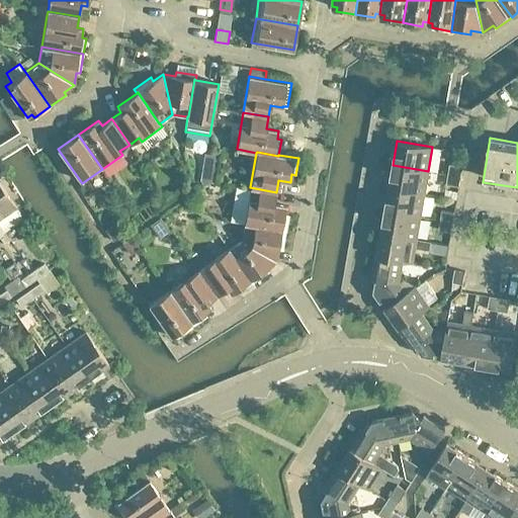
[(449,164),(448,174),(460,176),(462,166),(449,164)]
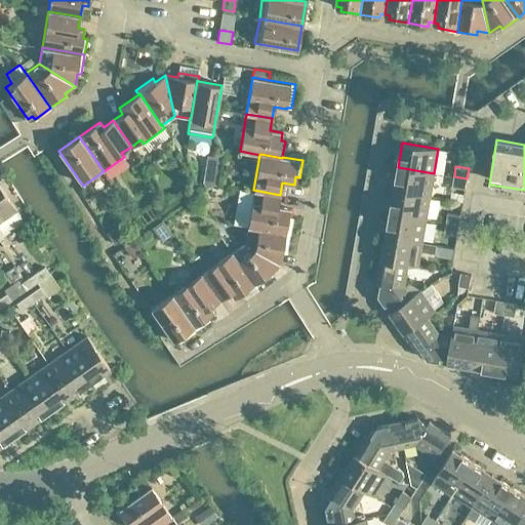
[(431,196),(434,173),(398,167),(394,190),(431,196)]
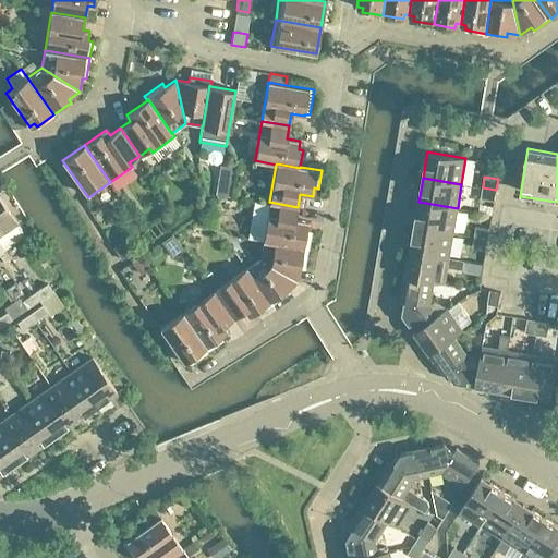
[(218,182),(216,194),(220,199),(228,195),(231,195),(233,184),(218,182)]
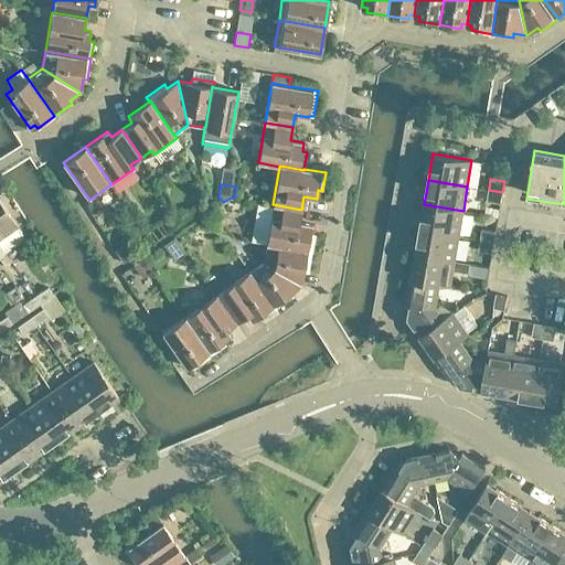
[(501,203),(502,192),(489,190),(487,201),(501,203)]
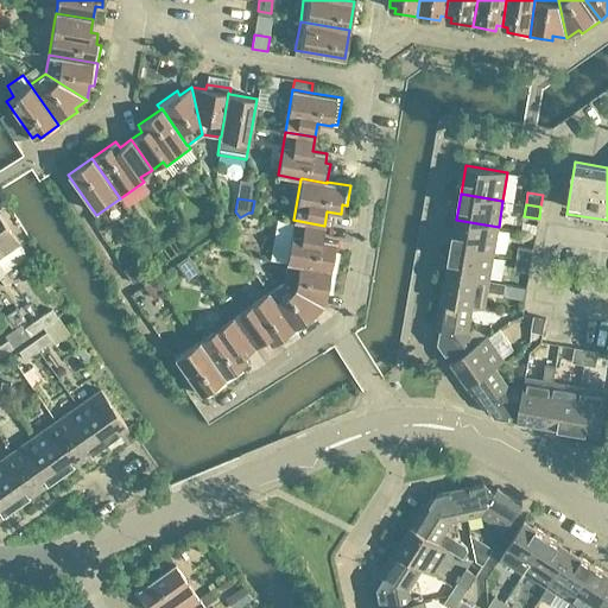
[(0,255),(19,242),(0,214),(0,255)]
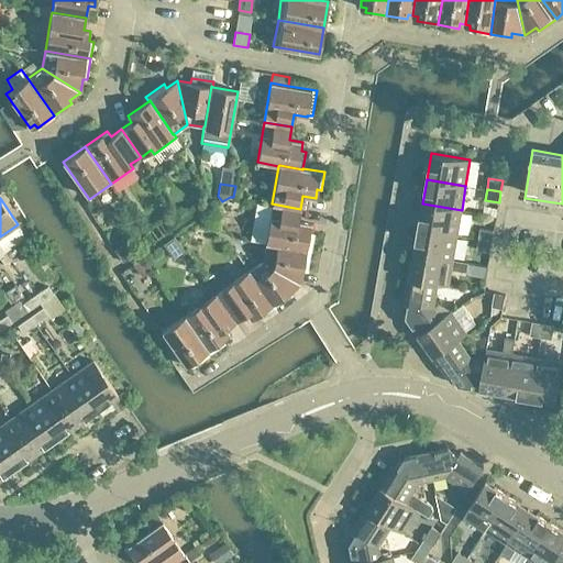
[(265,243),(311,251),(313,233),(309,233),(311,223),(298,221),(300,209),(272,203),(266,238),(265,243)]
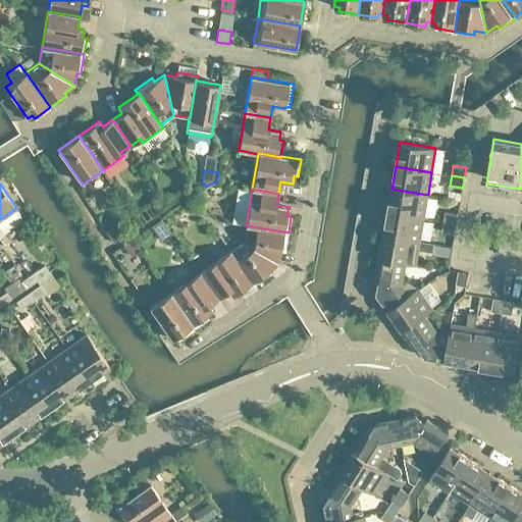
[(424,218),(428,195),(392,189),(387,212),(424,218)]
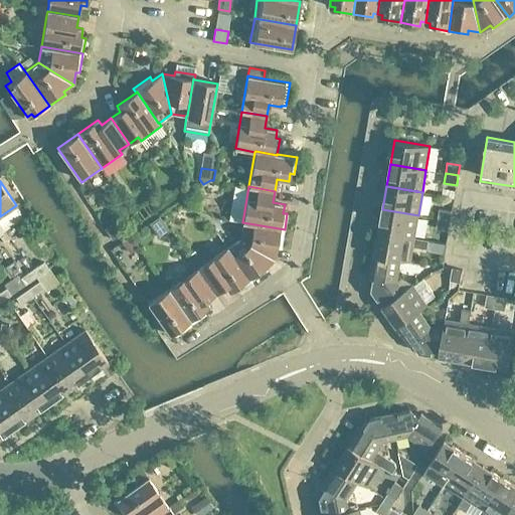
[(241,226),(240,206),(227,206),(228,226),(241,226)]
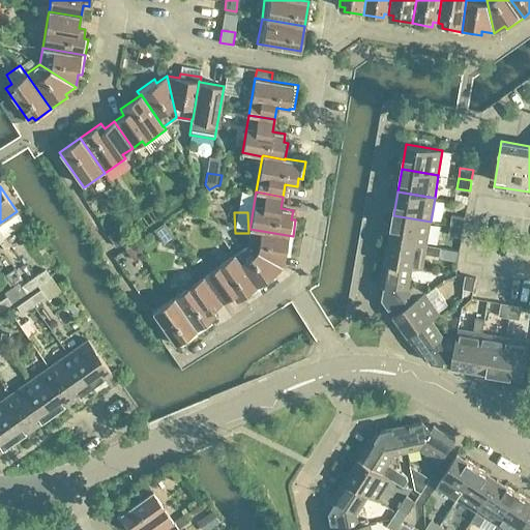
[(451,214),(450,225),(464,227),(465,216),(451,214)]
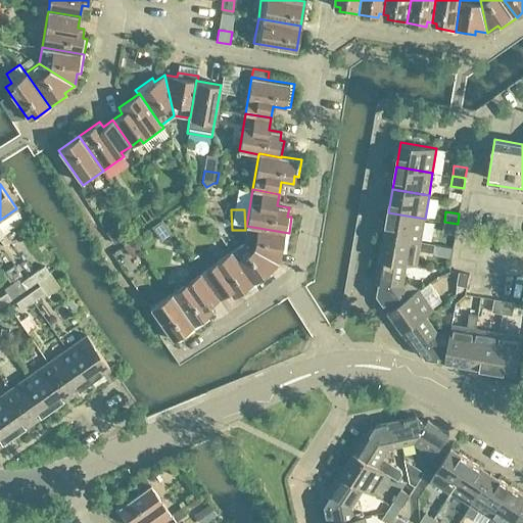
[(421,241),(425,219),(388,212),(384,235),(421,241)]
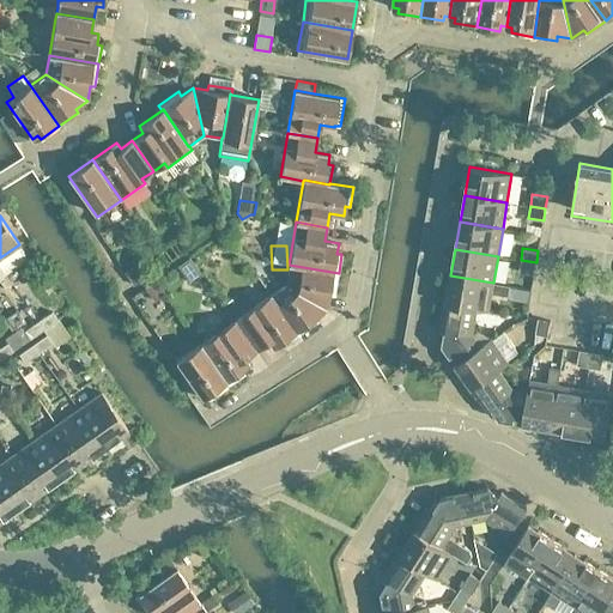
[(189,256),(177,265),(189,281),(201,273),(189,256)]
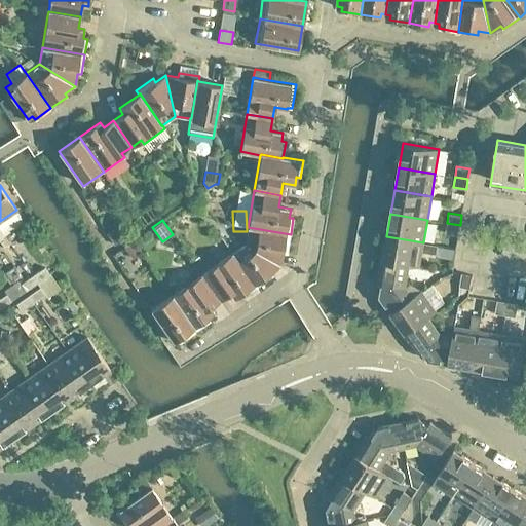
[(121,223),(107,232),(115,246),(129,236),(121,223)]
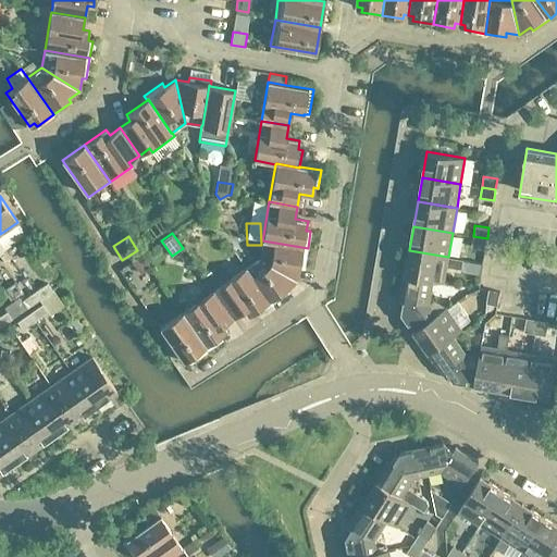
[(485,249),(487,238),(473,236),(471,247),(485,249)]
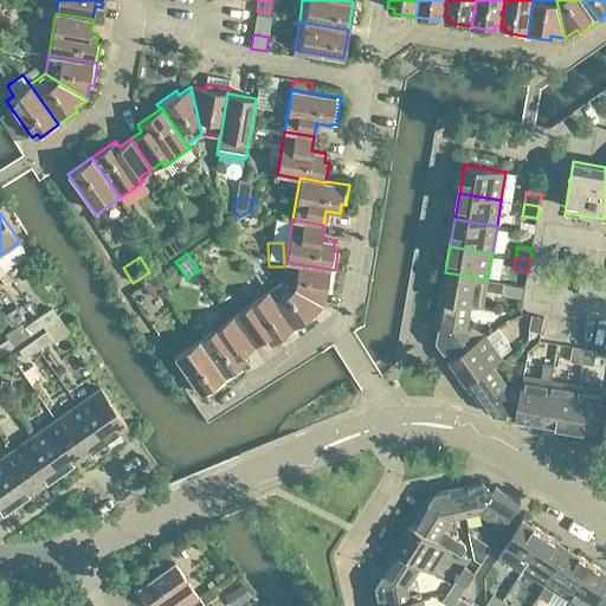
[(330,292),(335,270),(285,262),(283,279),(323,305),(326,291),(330,292)]
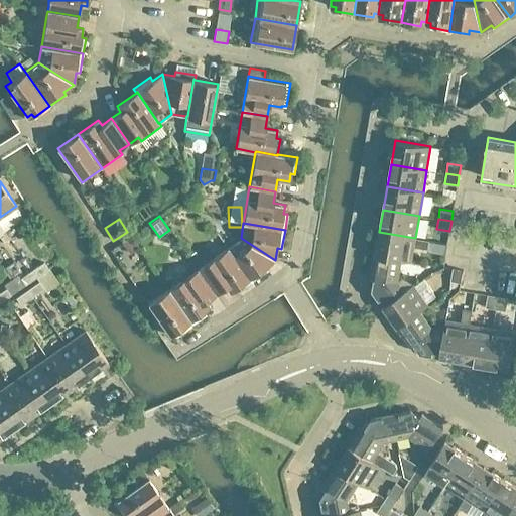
[(411,262),(413,247),(427,249),(429,241),(415,238),(379,232),(375,255),(401,259),(401,260),(411,262)]
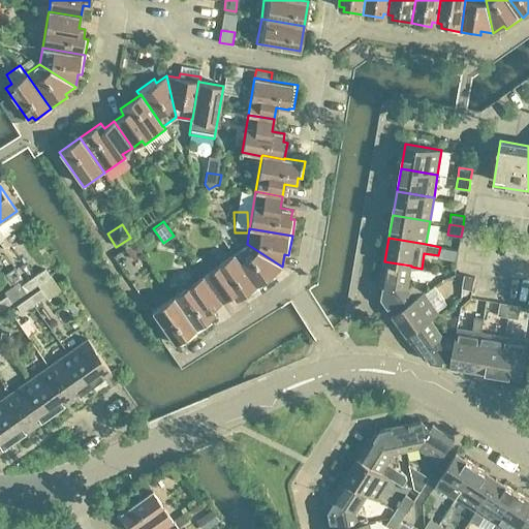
[(134,242),(125,248),(133,260),(143,253),(134,242)]
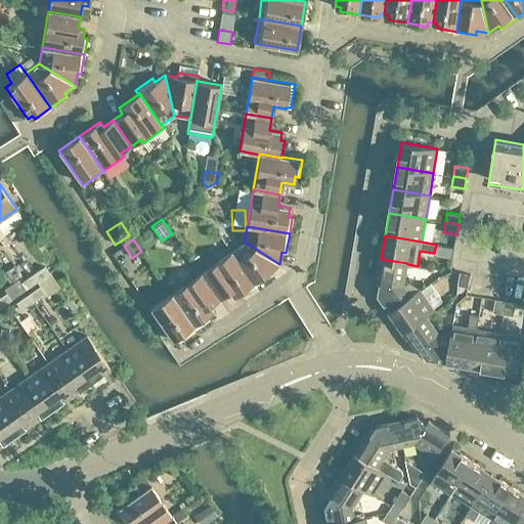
[(269,271),(279,264),(245,242),(231,251),(256,287),(272,275),(269,271)]
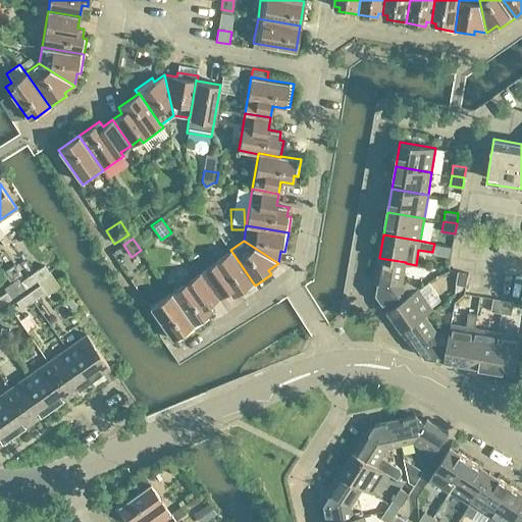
[(432,252),(432,254),(440,255),(442,245),(434,244),(432,252)]
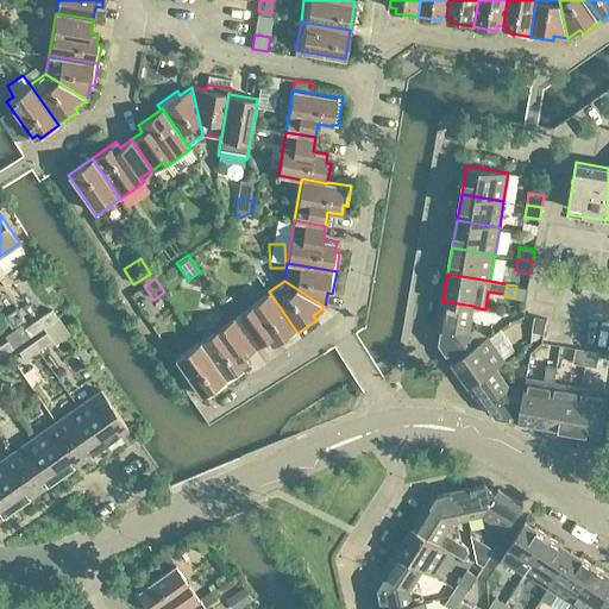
[(280,339),(282,344),(297,333),(269,292),(240,312),(233,316),(246,334),(255,347),(267,339),(270,345),(280,339)]
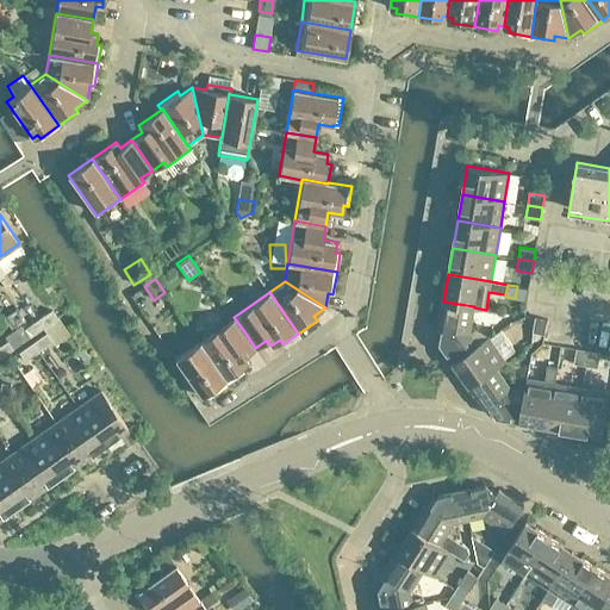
[(230,297),(223,302),(234,317),(241,312),(230,297)]
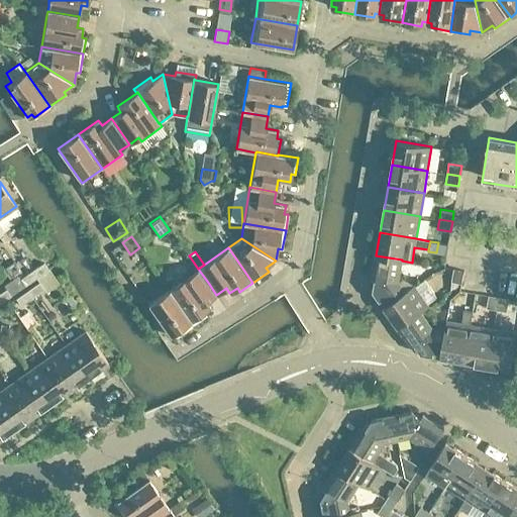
[(398,282),(402,261),(402,260),(376,255),(372,279),(375,280),(373,291),(385,307),(405,293),(405,292),(398,282)]
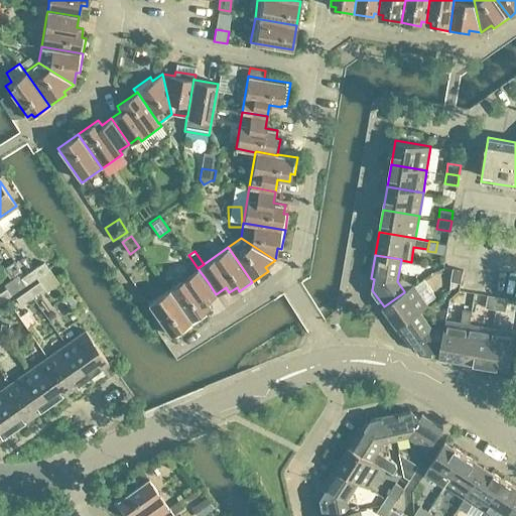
[(44,261),(32,270),(37,277),(48,268),(44,261)]
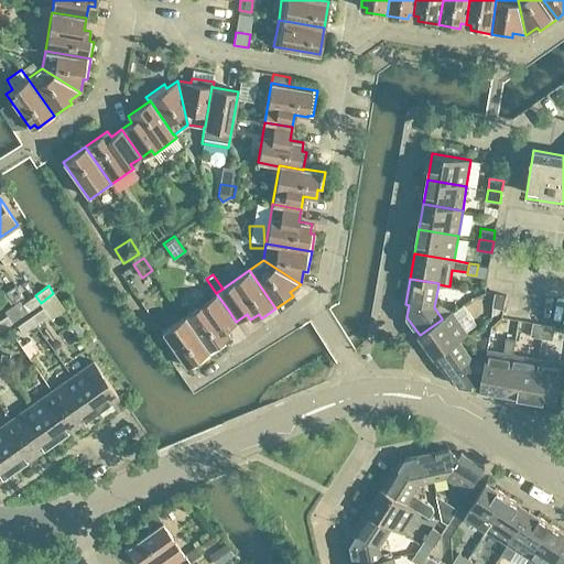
[(226,328),(236,322),(228,310),(216,293),(184,316),(210,354),(225,344),(221,340),(230,335),(226,328)]
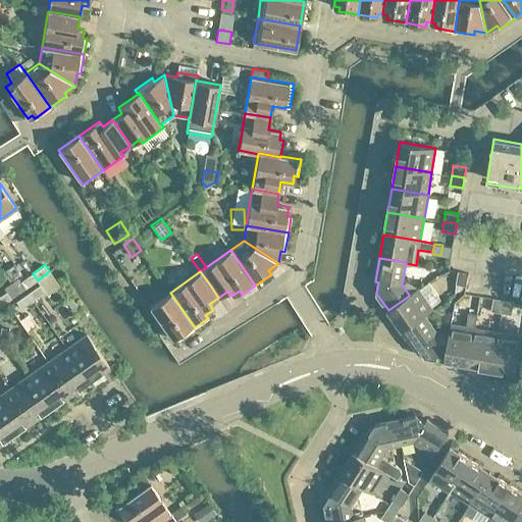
[(466,286),(469,273),(459,271),(456,284),(466,286)]
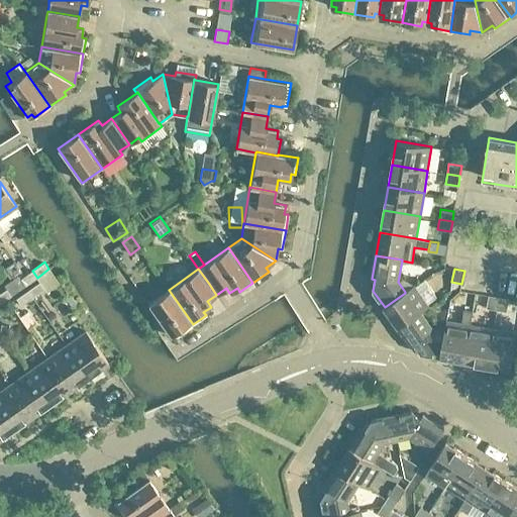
[(25,286),(37,278),(32,271),(20,279),(25,286)]
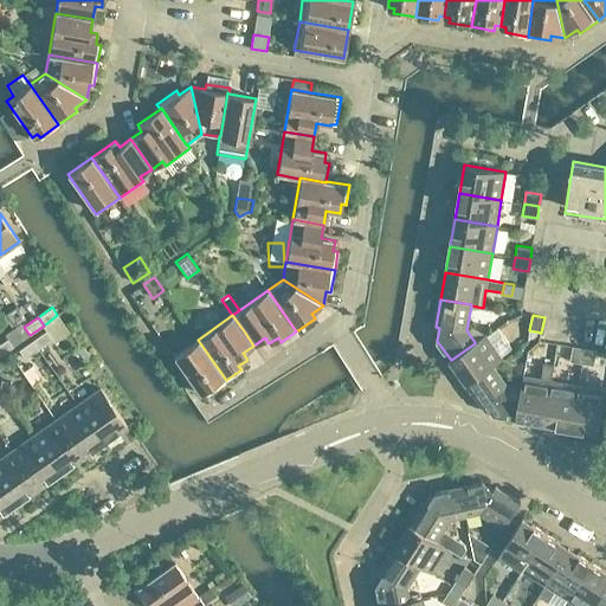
[(46,330),(32,340),(38,348),(52,339),(46,330)]
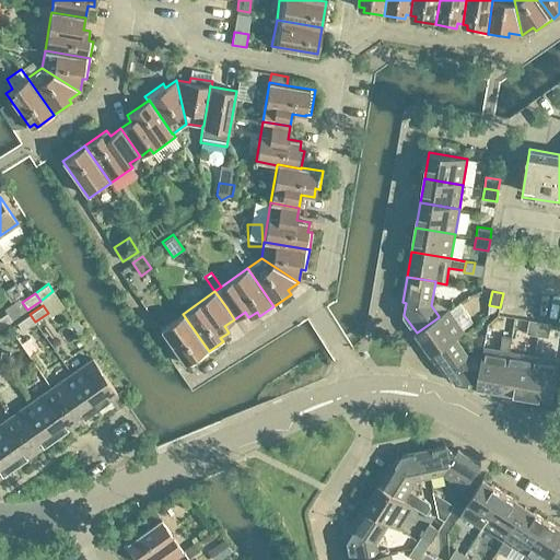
[(464,331),(448,310),(439,316),(439,317),(417,333),(431,353),(455,337),(455,338),(464,331)]
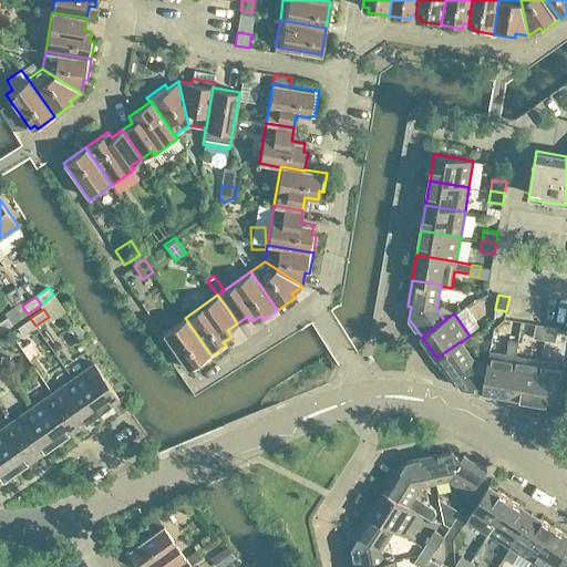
[(7,317),(0,321),(0,332),(12,325),(7,317)]
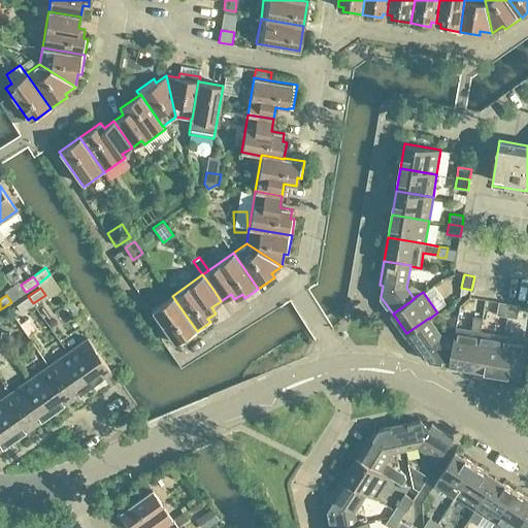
[(21,311),(33,303),(28,296),(17,304),(21,311)]
